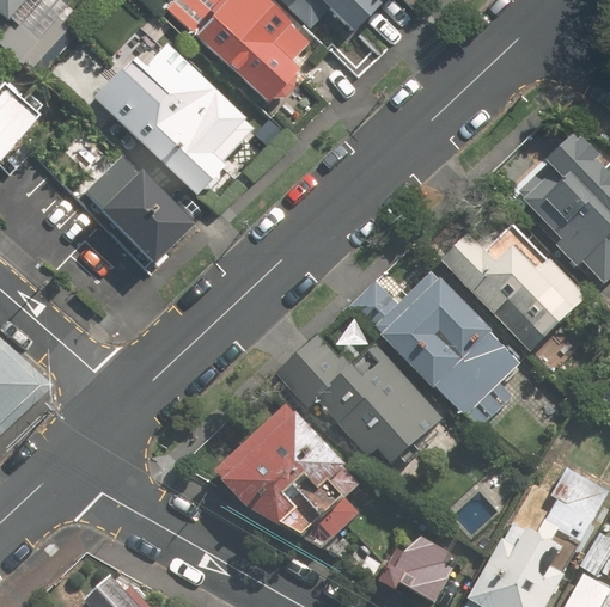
[(0,0),(0,34),(29,61),(68,18),(48,0),(0,0)]
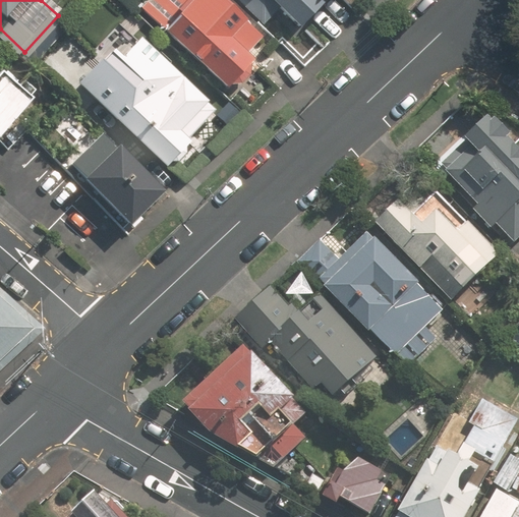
[(140,0),(137,3),(223,80),(246,53),(239,47),(256,27),(226,0),(140,0)]
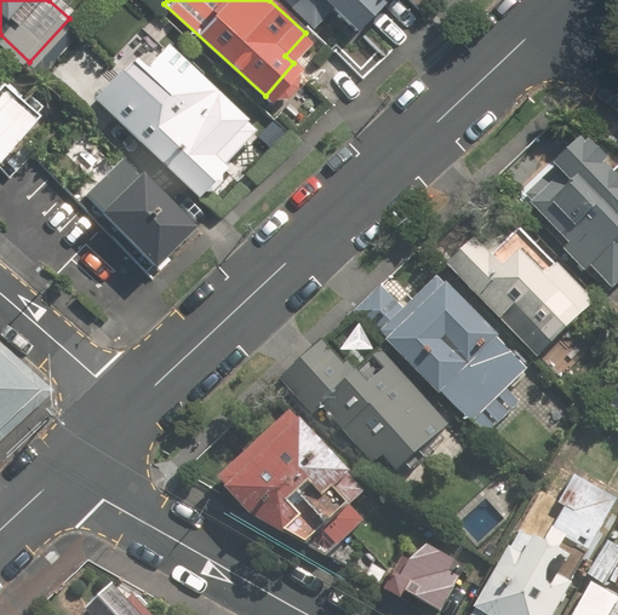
[(289,0),(339,49),(342,46),(353,57),(395,13),(381,0),(289,0)]
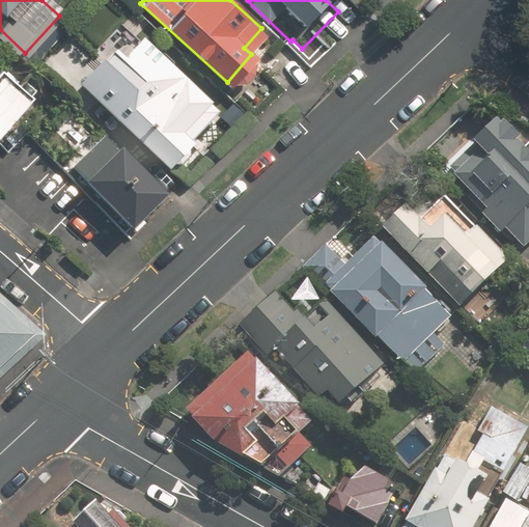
[(86,88),(166,163),(217,110),(137,35),(86,88)]
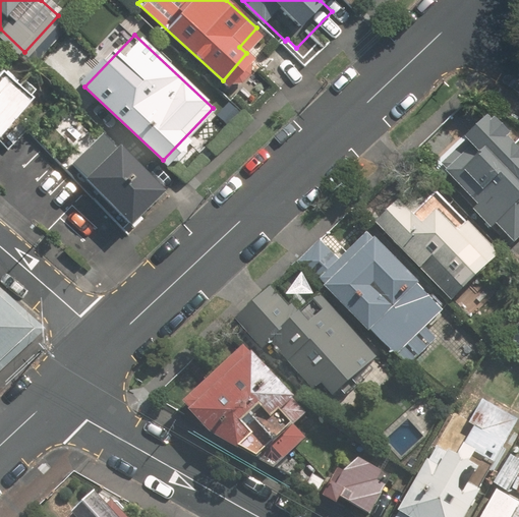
[(0,128),(30,96),(0,69),(0,128)]
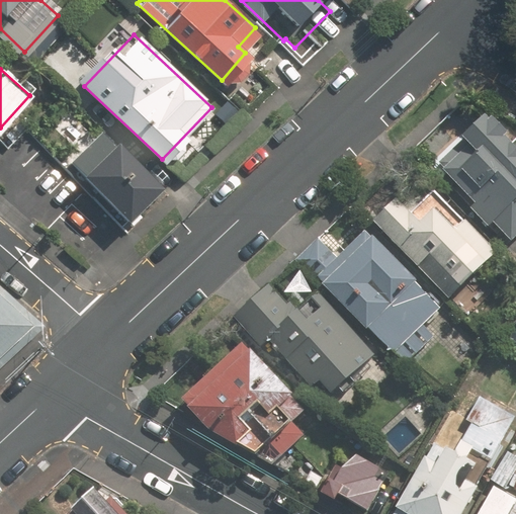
[(506,237),(515,227),(515,150),(481,113),(433,159),(470,198),(464,203),(484,223),(489,218),(506,237)]
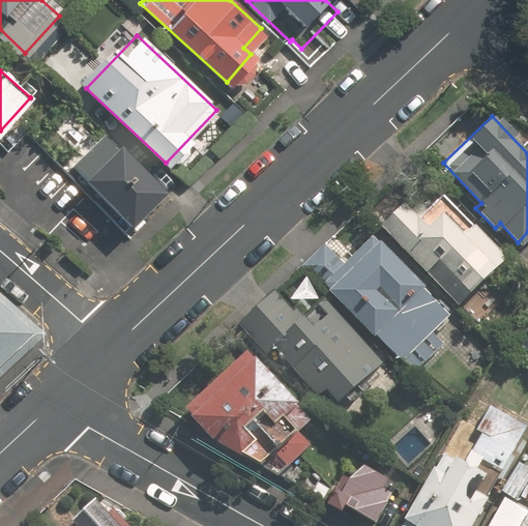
[(88,179),(85,182),(130,228),(165,195),(113,141),(106,135),(75,165),(88,179)]
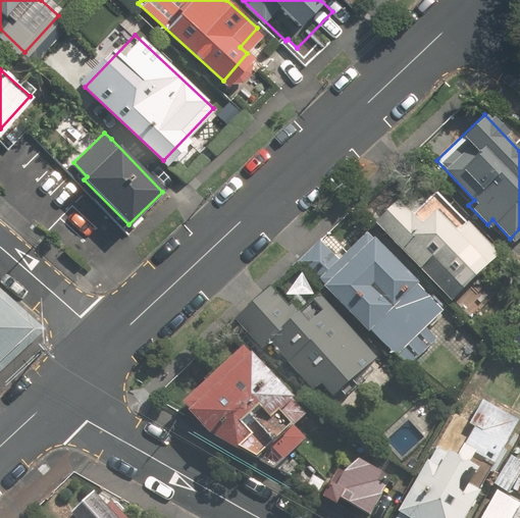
[(468,283),(499,254),(430,182),(406,204),(400,198),(377,220),(451,299),(468,316),(484,301),(468,283)]
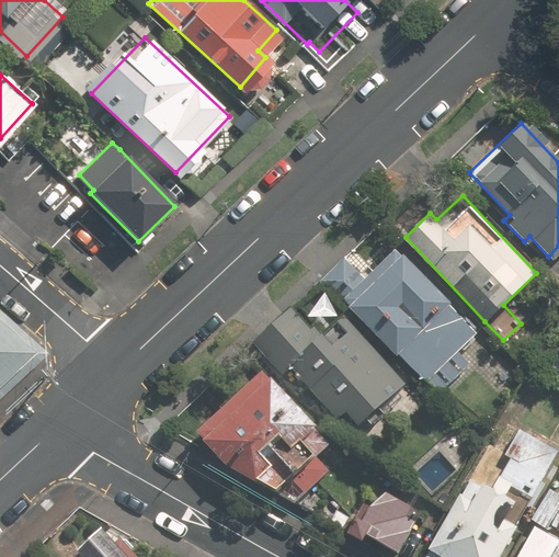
[(408,254),(402,249),(374,276),(353,253),(329,276),(356,304),(357,304),(406,352),(407,351),(444,388),(475,359),(463,348),(480,330),(455,304),(458,300),(410,251),(408,254)]
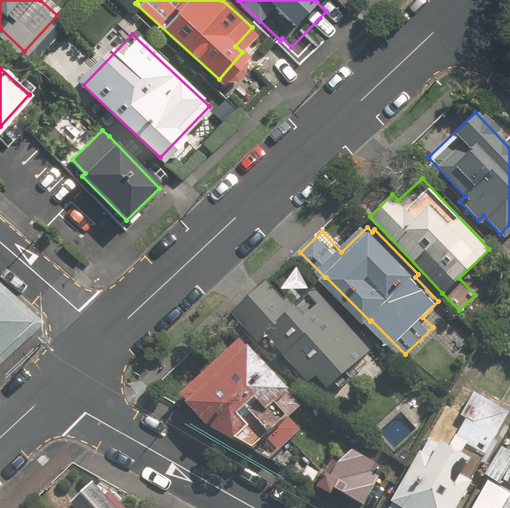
[(273,277),(237,310),(262,336),(269,330),(311,375),(317,370),(332,385),(374,346),(317,286),(298,303),(273,277)]
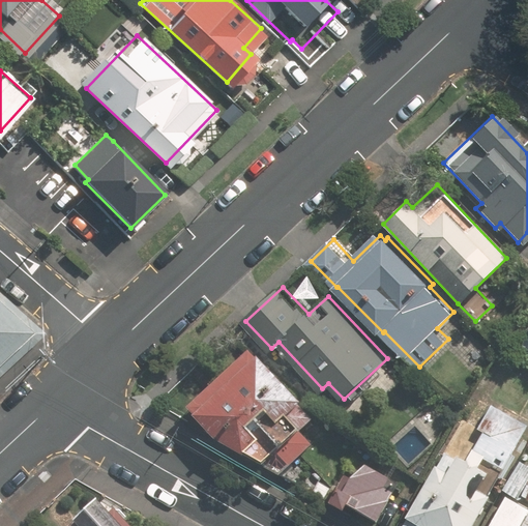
[(0,357),(30,330),(0,303),(0,357)]
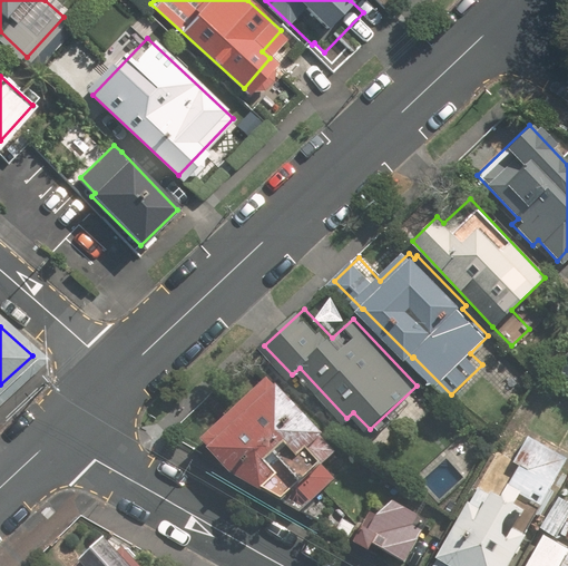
[(268,377),(201,440),(217,458),(301,506),(310,498),(333,476),(319,460),(330,450),(315,435),(320,431),(268,377)]
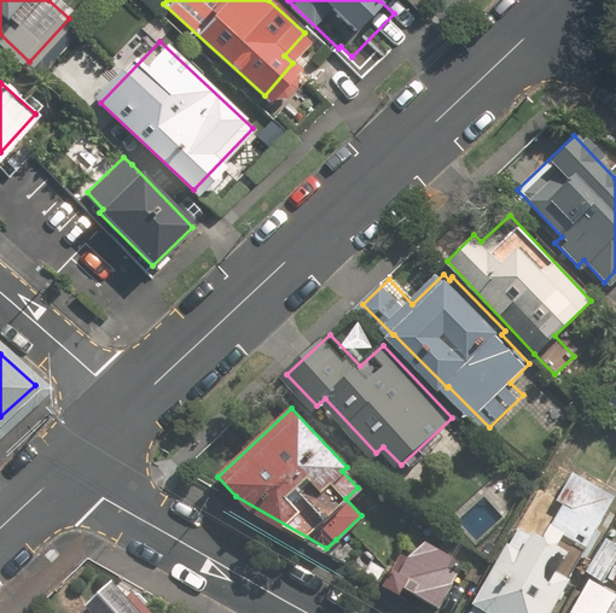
[(471,606),(483,612),(550,612),(615,498),(615,488),(577,466),(561,494),(565,497),(552,520),(555,523),(547,535),(536,529),(526,547),(511,538),(471,606)]
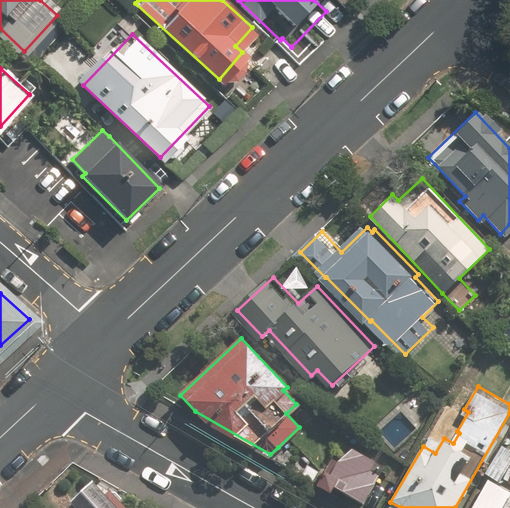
[(509,446),(503,443),(486,473),(501,481),(504,474),(509,478),(509,446)]
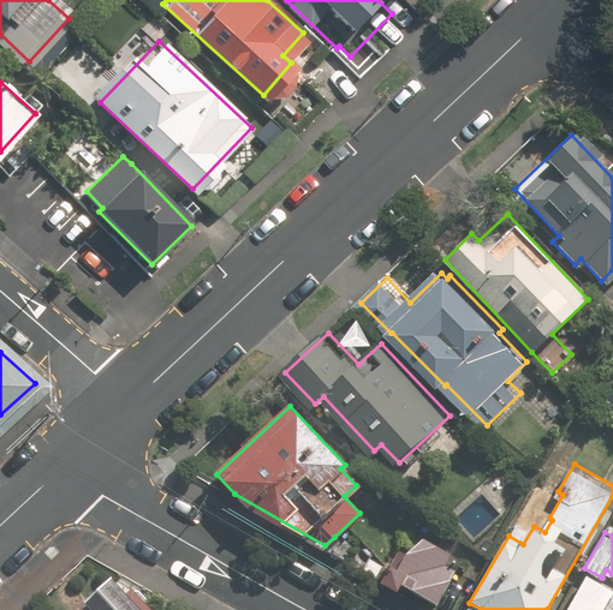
[(463,555),(427,534),(410,548),(403,543),(382,578),(402,588),(405,581),(438,599),(463,555)]
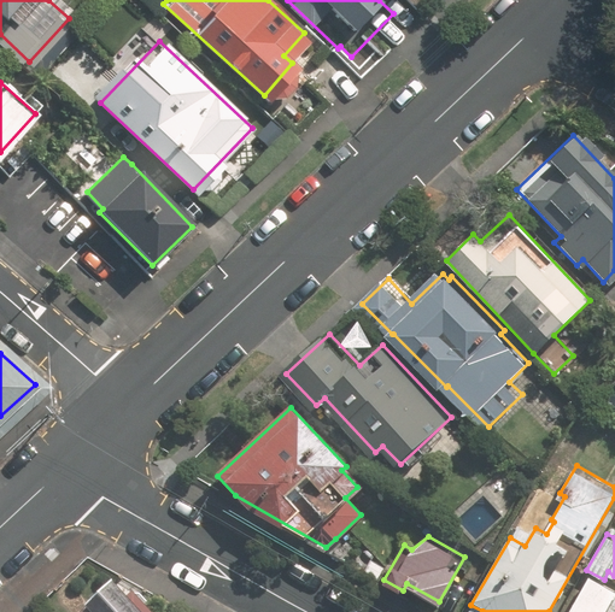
[(614,592),(589,576),(567,611),(614,611),(614,592)]
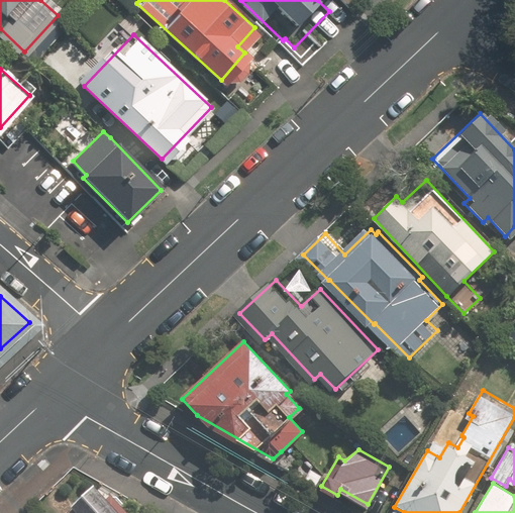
[(96,485),(65,512),(130,512),(115,496),(110,500),(96,485)]
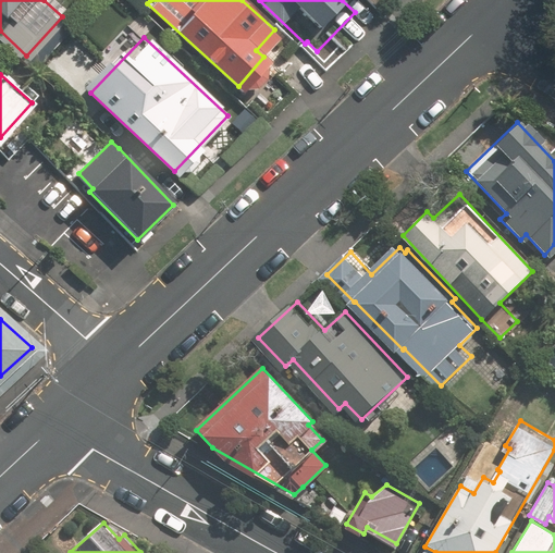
All buildings are outlined.
